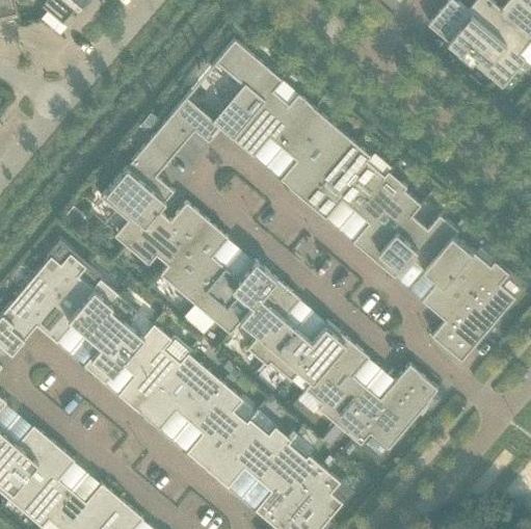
[(0,0),(0,15),(1,15),(1,17),(17,14),(14,0),(0,0)]
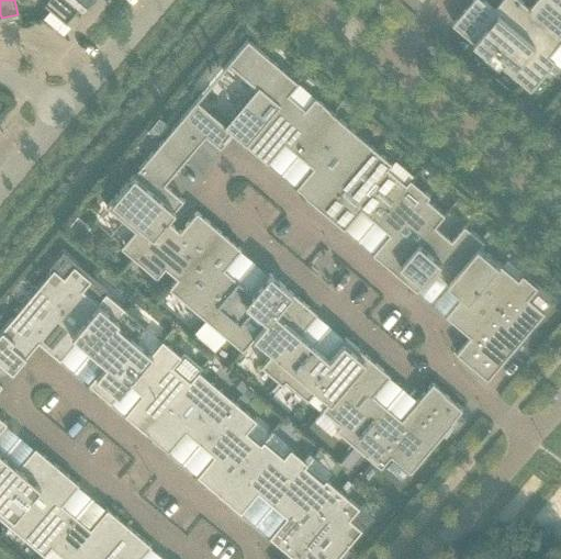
[(49,0),(44,7),(66,25),(83,4),(81,3),(82,0),(49,0)]
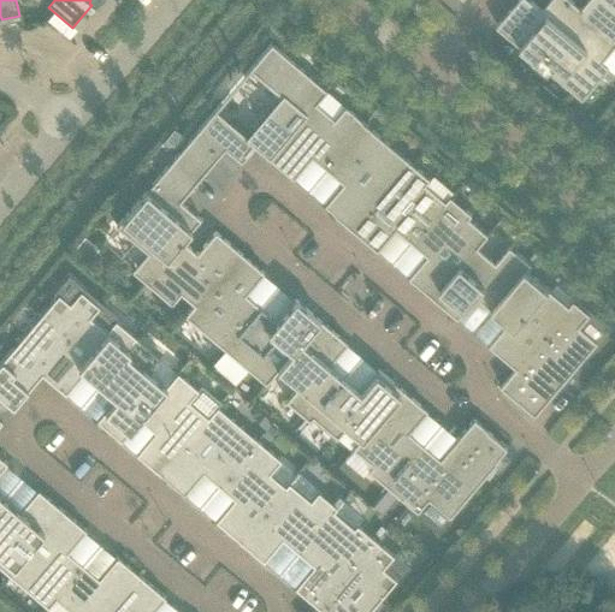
[(526,0),(522,0),(497,30),(518,47),(537,64),(532,70),(548,83),(553,77),(584,104),(610,71),(605,67),(603,65),(543,13),(526,0)]
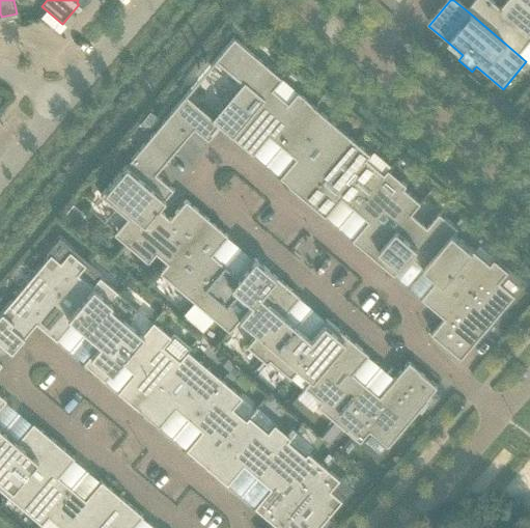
[(489,0),(477,0),(468,11),(520,56),(522,58),(526,61),(529,63),(529,9),(518,0),(510,0),(502,10),(489,0)]
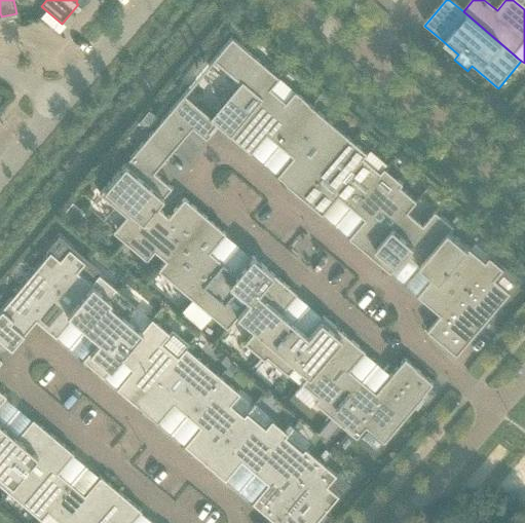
[(524,0),(513,0),(524,9),(524,0)]
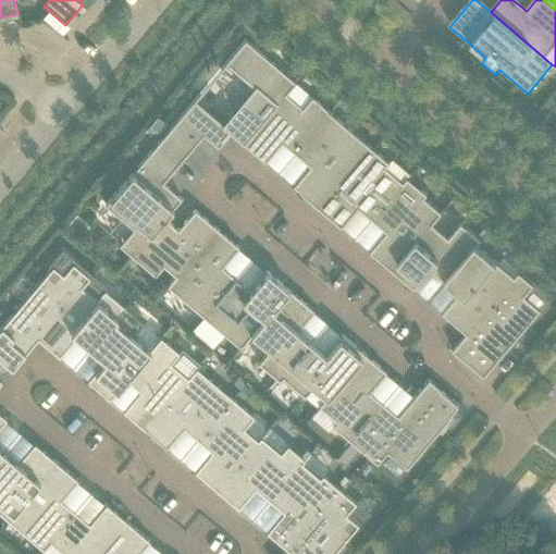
[(225,66),(251,89),(220,128),(193,106),(159,144),(182,163),(204,137),(219,150),(231,135),(244,146),(286,97),(296,85),(245,42),(225,66)]
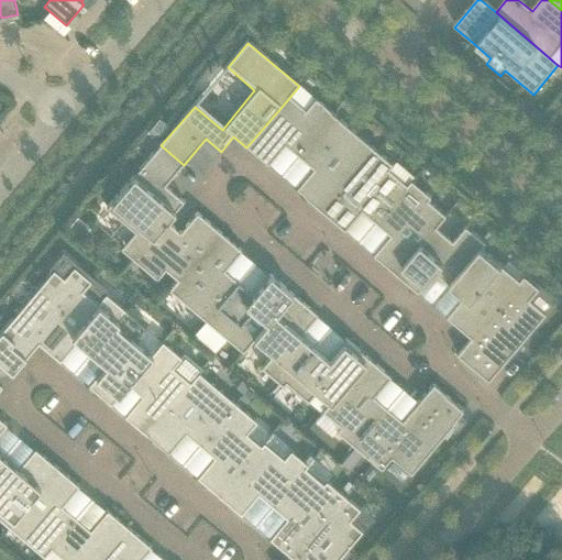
[(289,98),(246,147),(268,166),(268,165),(285,146),(299,158),(335,117),(316,100),(306,112),(298,106),(294,101),(289,98)]
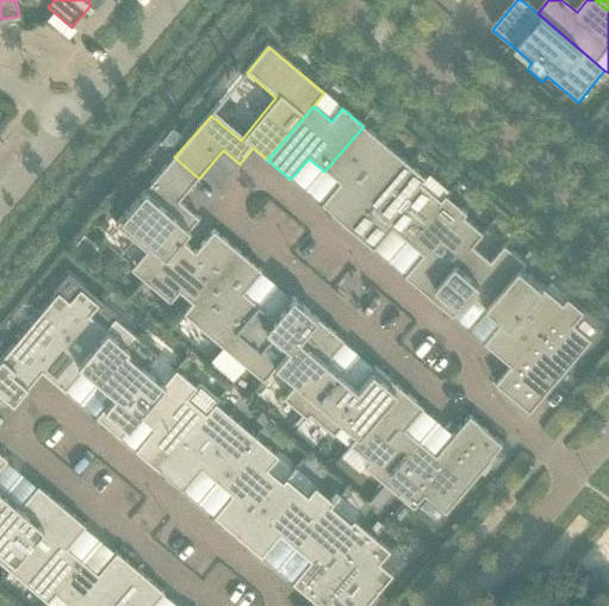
[(364,126),(324,172),(340,185),(322,206),(348,229),(405,162),(364,126)]
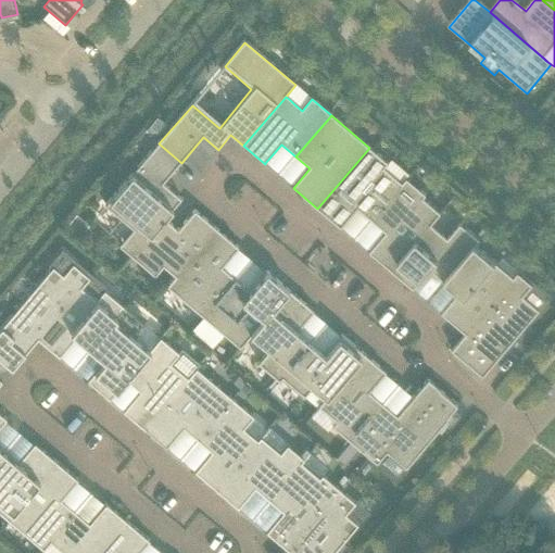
[(158,120),(150,129),(158,135),(165,126),(158,120)]
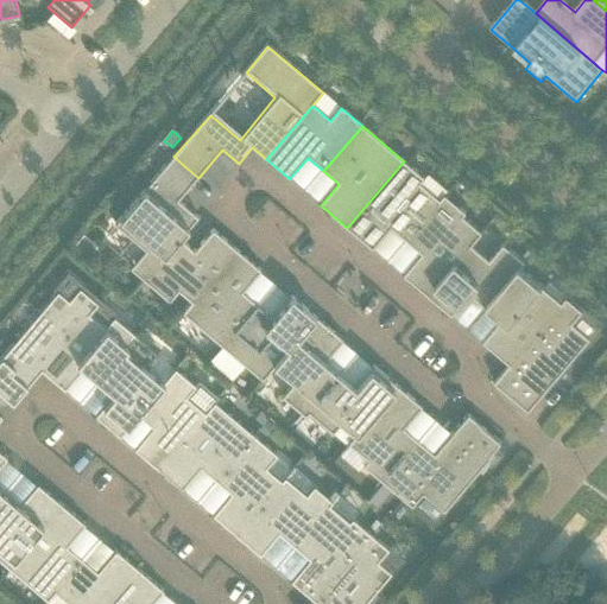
[(178,240),(181,241),(198,220),(178,202),(198,178),(174,157),(115,227),(146,253),(158,264),(178,240)]
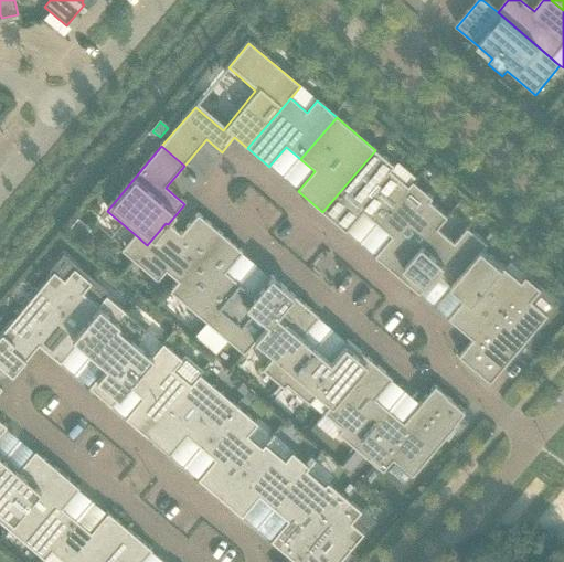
[(396,168),(375,150),(322,212),(348,234),(349,233),(364,213),(379,225),(410,188),(392,173),(392,172),(393,171),(395,168),(396,168)]
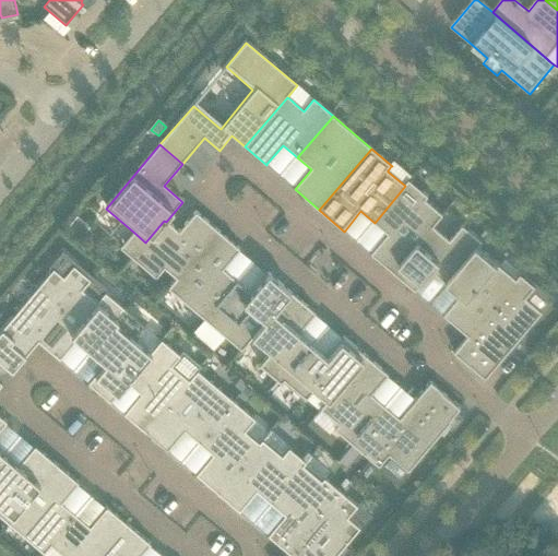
[(394,274),(434,227),(435,228),(443,217),(444,216),(429,203),(426,201),(429,198),(410,181),(405,186),(375,223),(389,235),(372,255),(372,256),(394,274)]
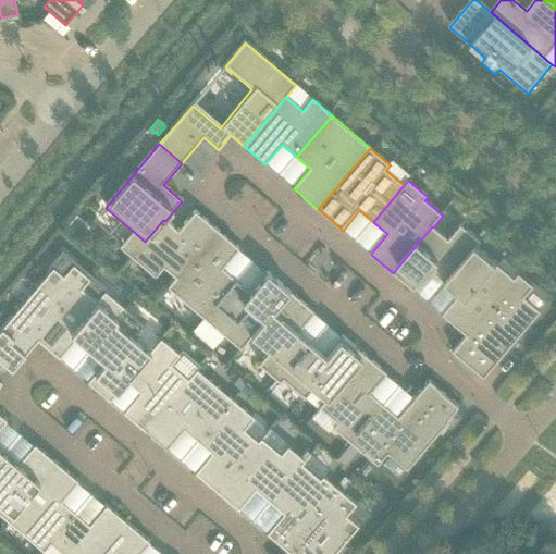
[(167,271),(175,279),(217,231),(196,212),(178,232),(165,221),(163,220),(145,242),(131,258),(156,279),(163,269),(167,271)]
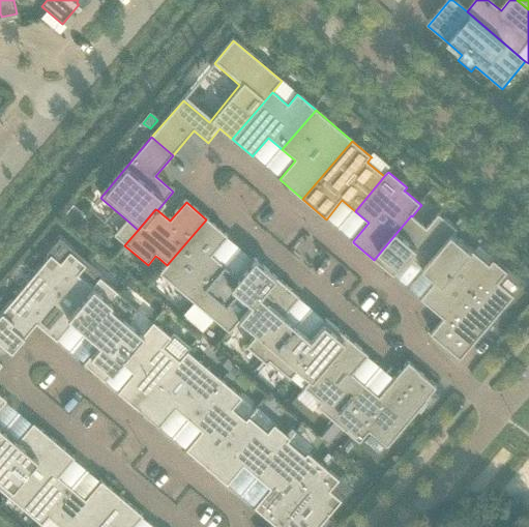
[(74,207),(63,218),(75,228),(85,216),(74,207)]
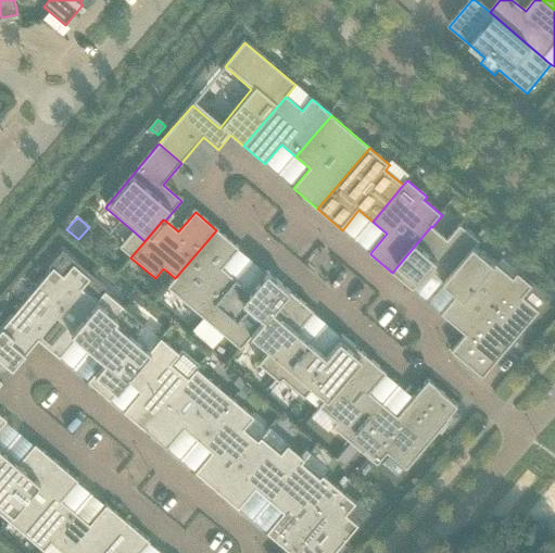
[(431,226),(392,273),(414,291),(415,290),(431,272),(445,284),(480,241),(479,241),(477,239),(461,226),(449,240),(440,234),(432,227),(431,226)]
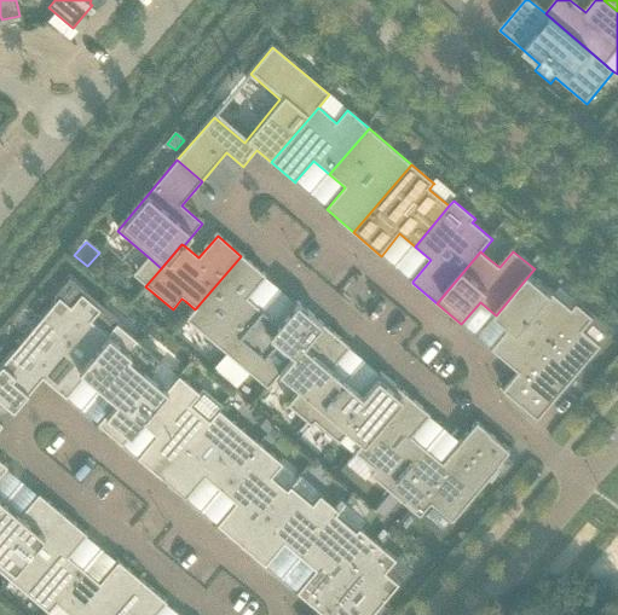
[(195,309),(186,320),(226,355),(263,313),(247,300),(265,278),(266,277),(241,256),(195,309)]
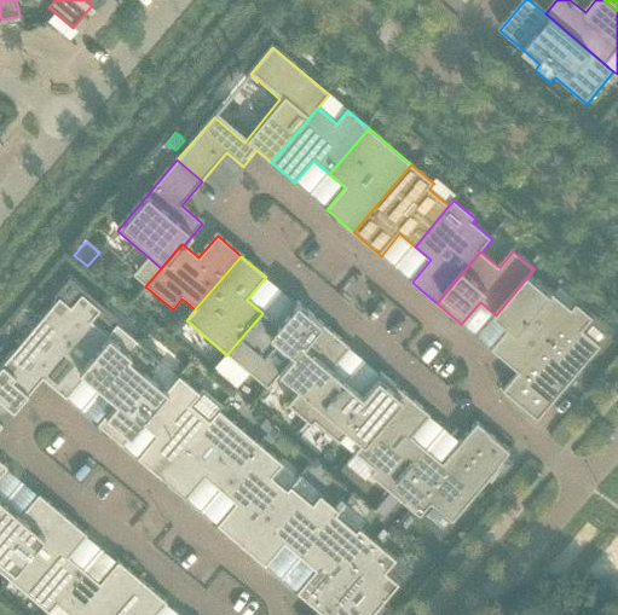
[(538,257),(531,266),(533,268),(541,260),(538,257)]
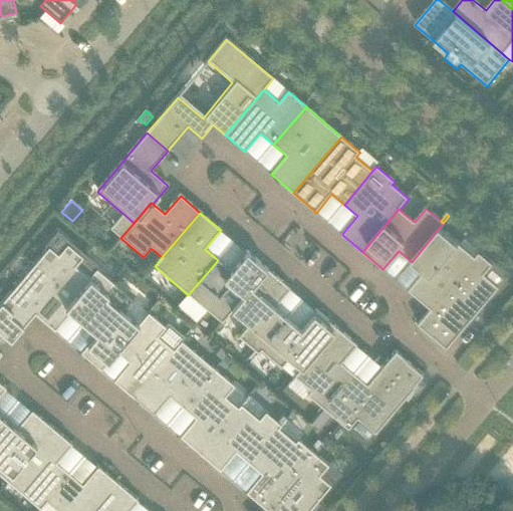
[(444,223),(412,262),(425,273),(410,290),(409,291),(432,310),(475,258),(447,234),(441,229),(445,224),(444,223)]
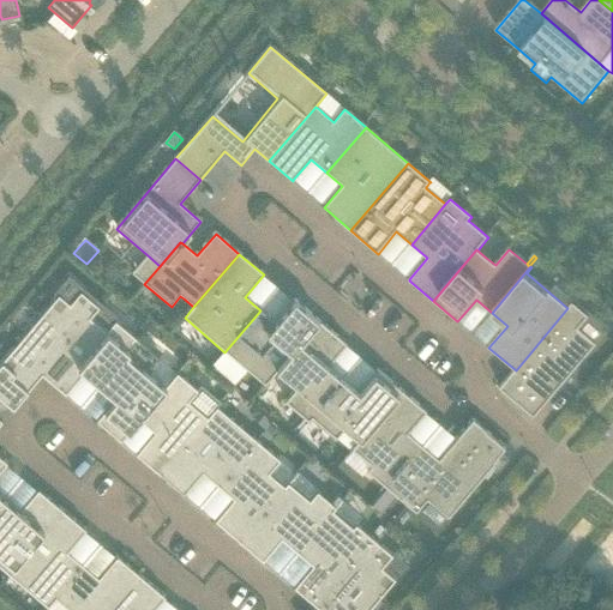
[(0,398),(13,410),(42,376),(90,320),(100,308),(80,293),(70,306),(59,296),(0,364),(0,398)]
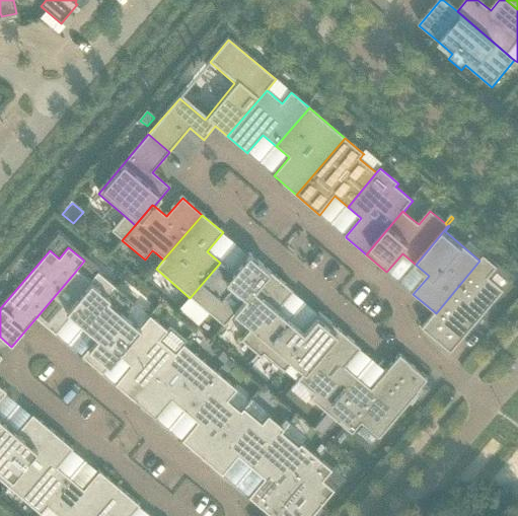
[(234,314),(270,273),(267,270),(249,254),(248,255),(233,274),(220,263),(190,298),(191,298),(209,313),(224,326),(234,314)]
